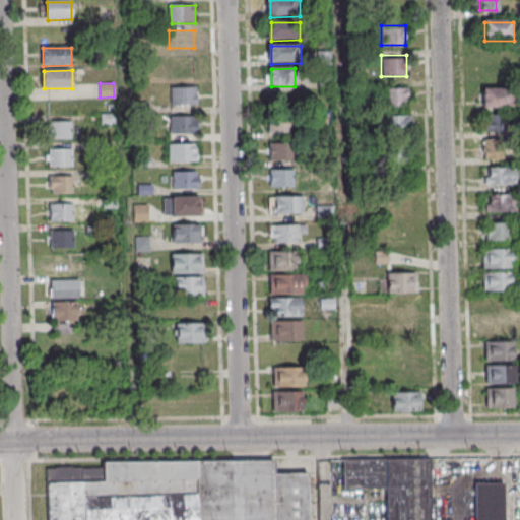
[(173,88),(196,87),(197,106),(174,106),(173,88)]
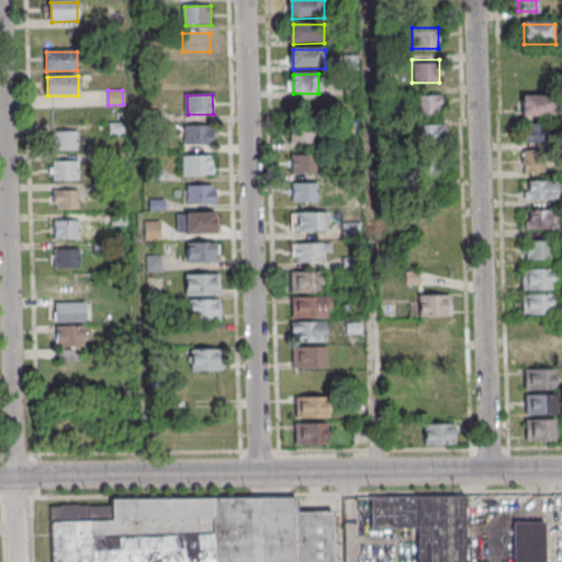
[(412,114),(441,114),(441,94),(412,94),(412,114)]
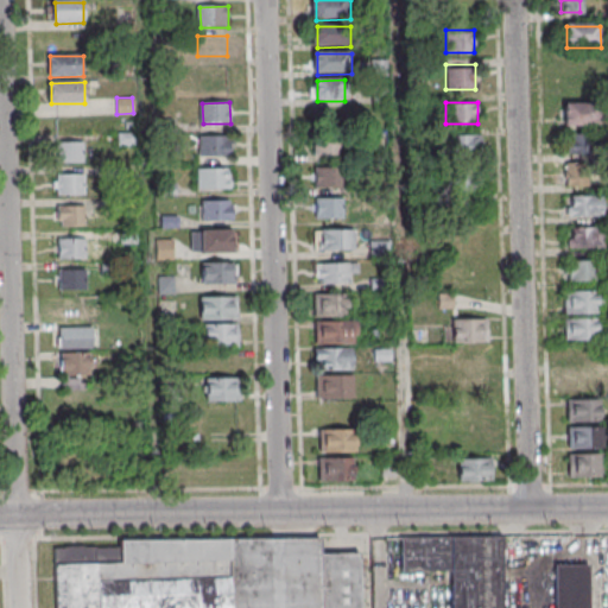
[(567,106),(600,105),(601,126),(567,127),(567,106)]
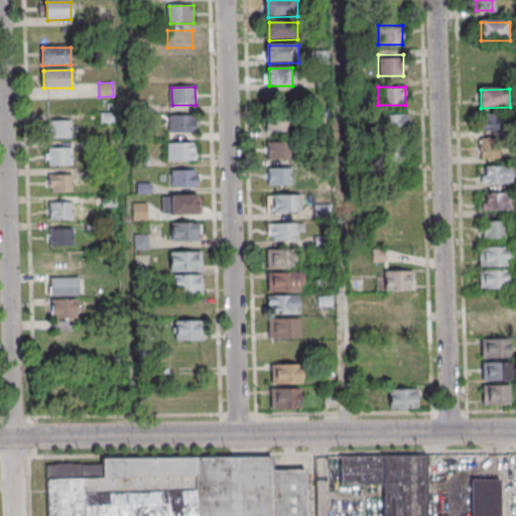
[(480,115),(509,114),(509,132),(481,132),(480,115)]
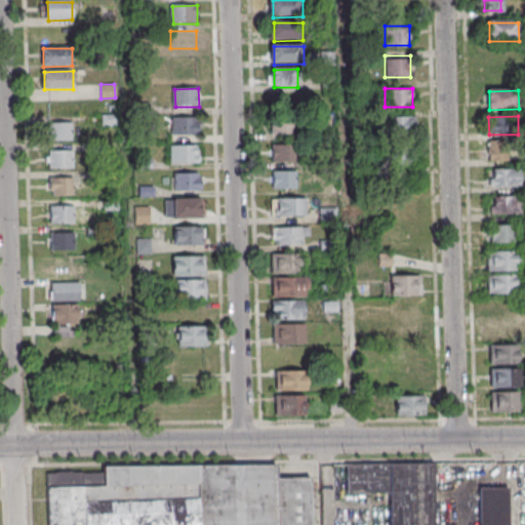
[(273,118),(297,117),(297,135),(274,135),(273,118)]
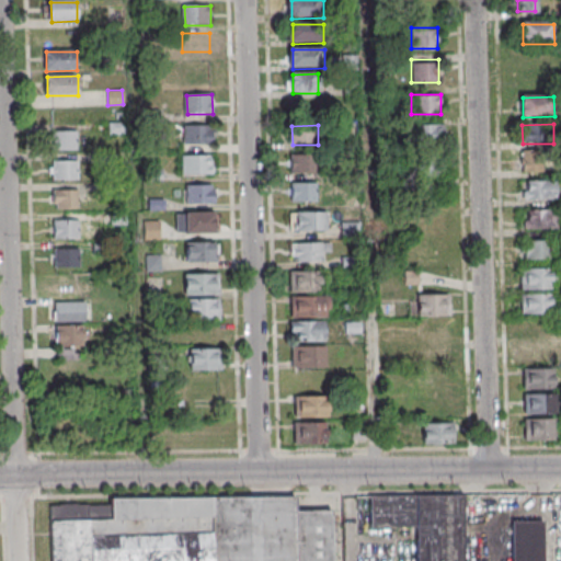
[(443,142),(443,125),(409,125),(409,142),(443,142)]
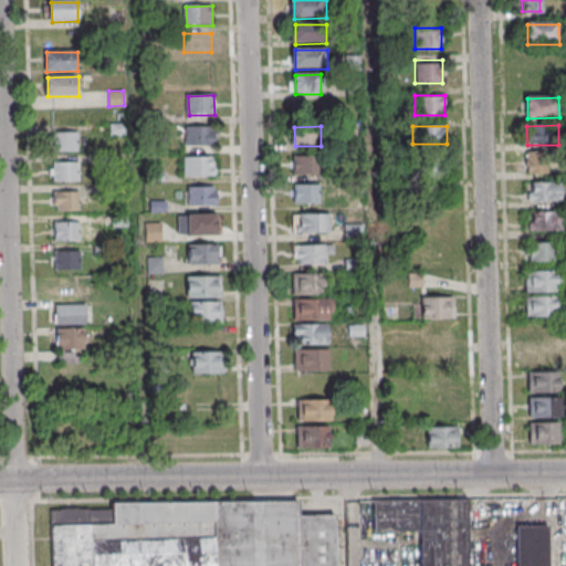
[(188,127),(213,127),(213,146),(188,147),(188,127)]
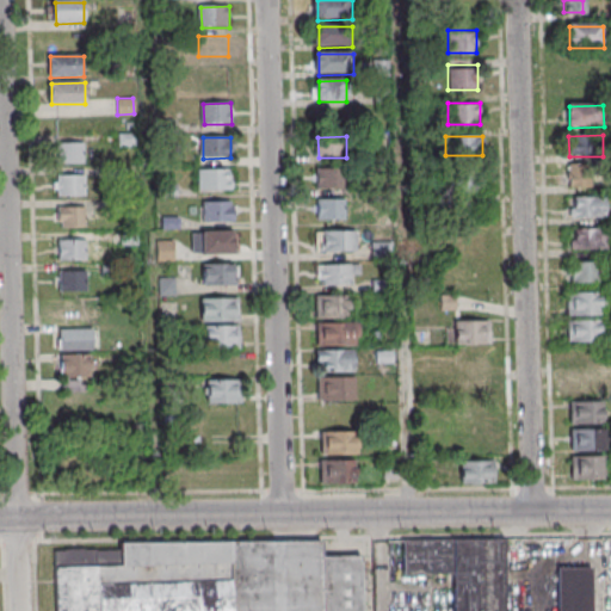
[(60,144),(87,144),(87,165),(60,165),(60,144)]
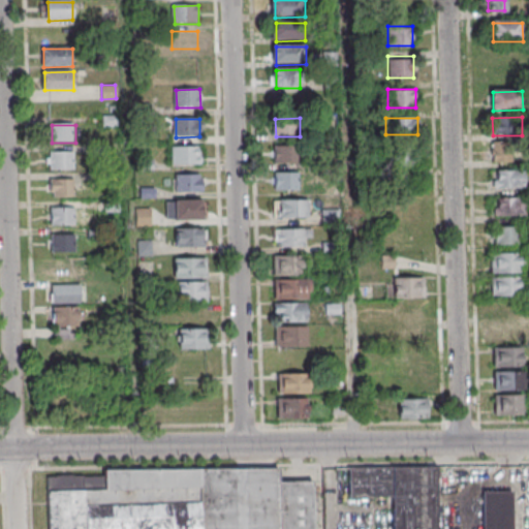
[(492,142),(492,161),(516,161),(516,142),(492,142)]
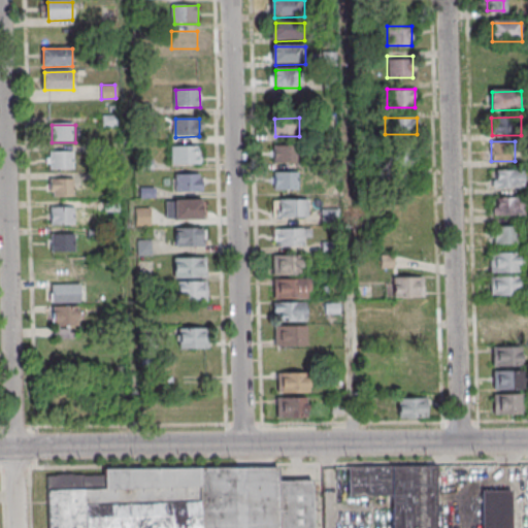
[(275,147),(299,146),(300,164),(276,165),(275,147)]
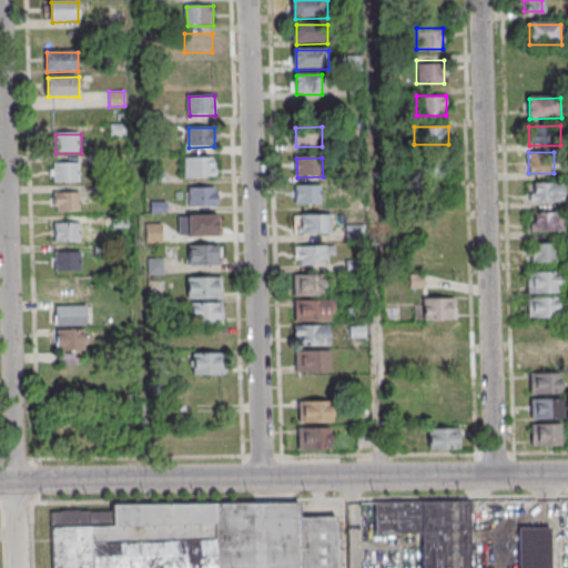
[(186,160),(215,159),(215,178),(186,179),(186,160)]
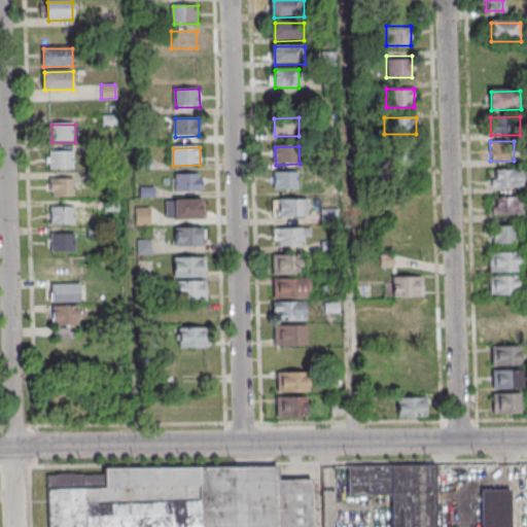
[(394,168),(389,168),(389,186),(415,186),(414,167),(419,167),(418,148),(394,149),(394,168)]
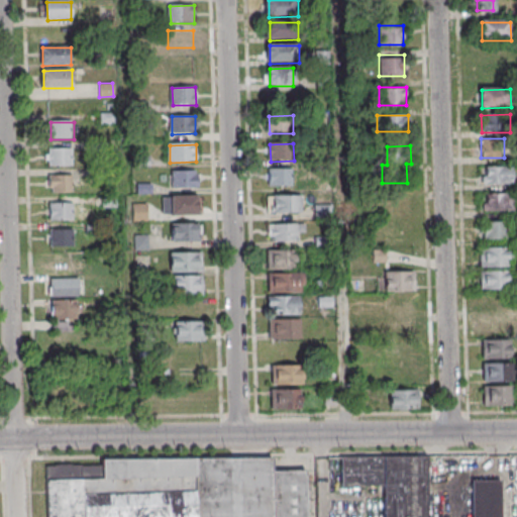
[(50,149),(74,148),(74,167),(50,167),(50,149)]
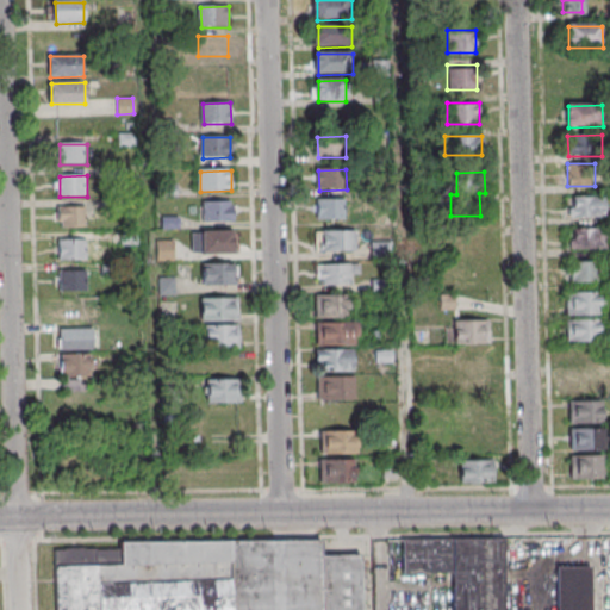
[(573,197),(608,197),(608,218),(573,218),(573,197)]
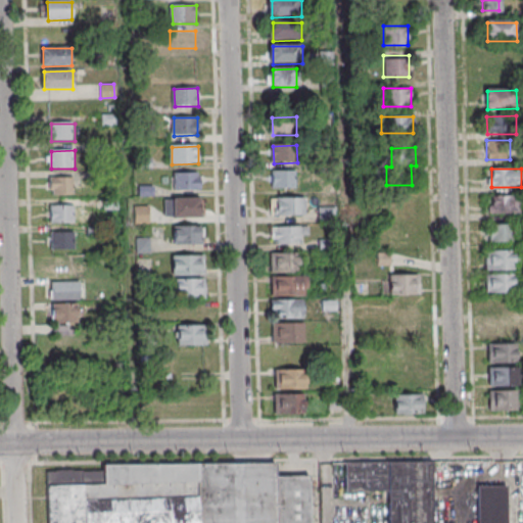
[(274,172),(297,171),(297,188),(274,189),(274,172)]
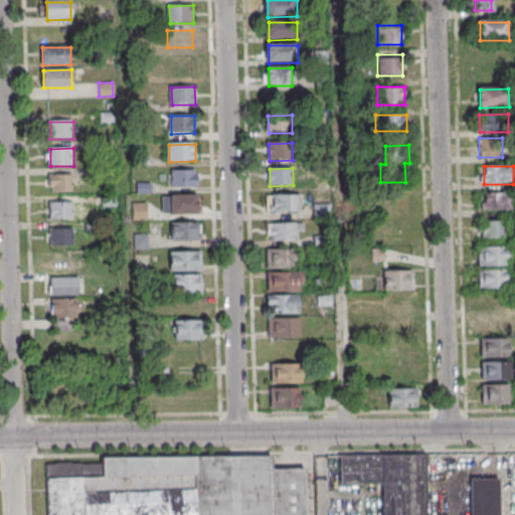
[(173,172),(197,171),(197,188),(174,189),(173,172)]
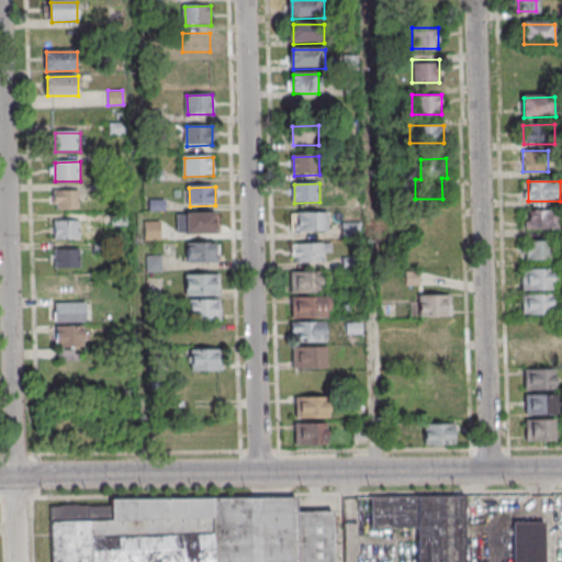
[(55,192),(81,191),(81,210),(56,211),(55,192)]
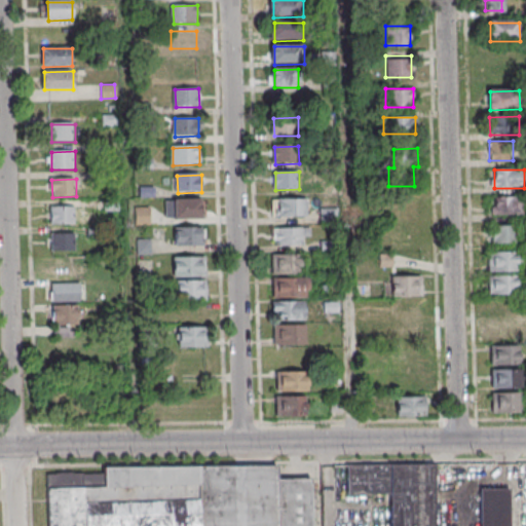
[(521,196),(488,196),(488,214),(521,214),(521,196)]
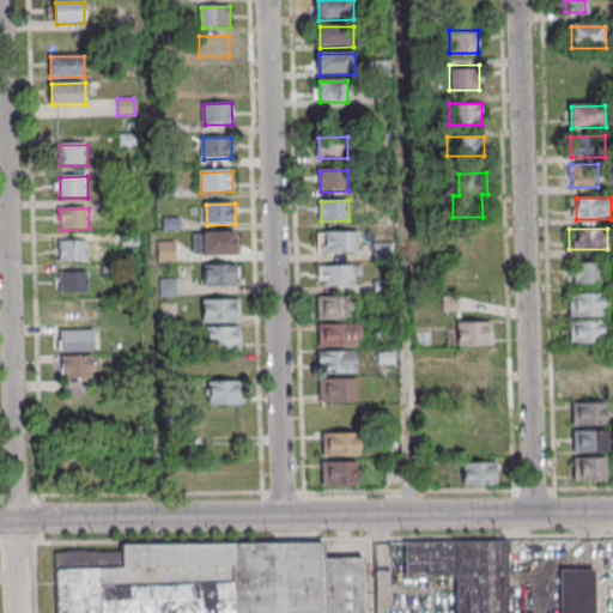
[(319,234),(359,232),(359,253),(320,254),(319,234)]
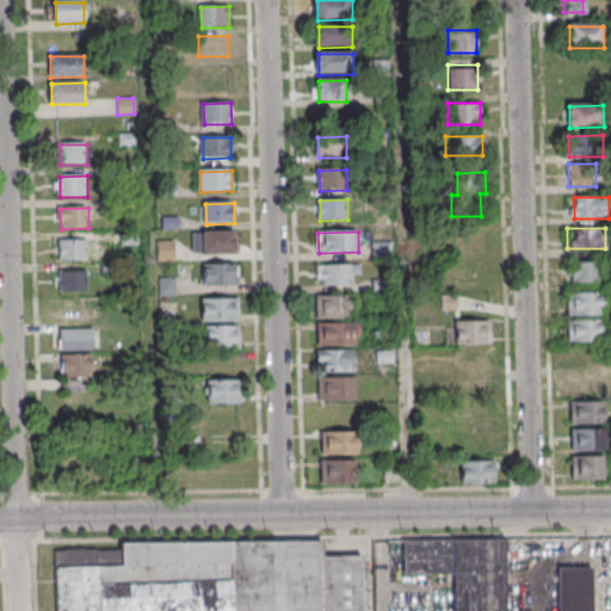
[(195,234),(236,233),(236,257),(203,257),(203,254),(195,254),(195,234)]
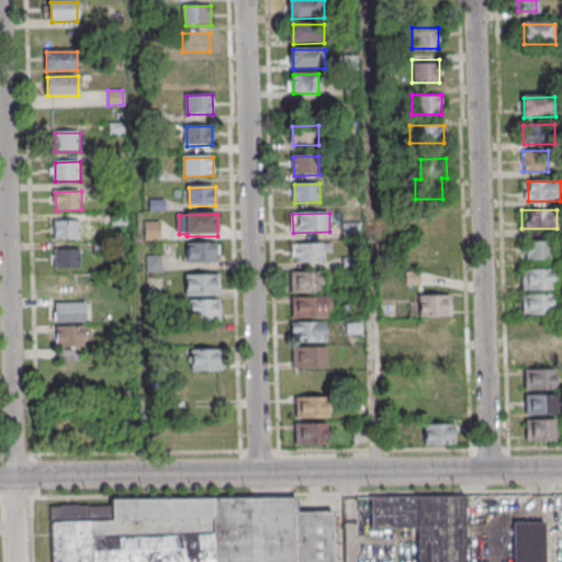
[(55,223),(81,222),(81,240),(56,242),(55,223)]
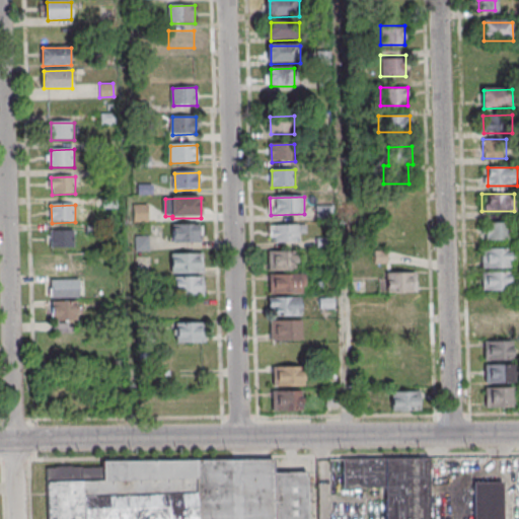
[(332,205),(315,205),(315,220),(332,220),(332,205)]
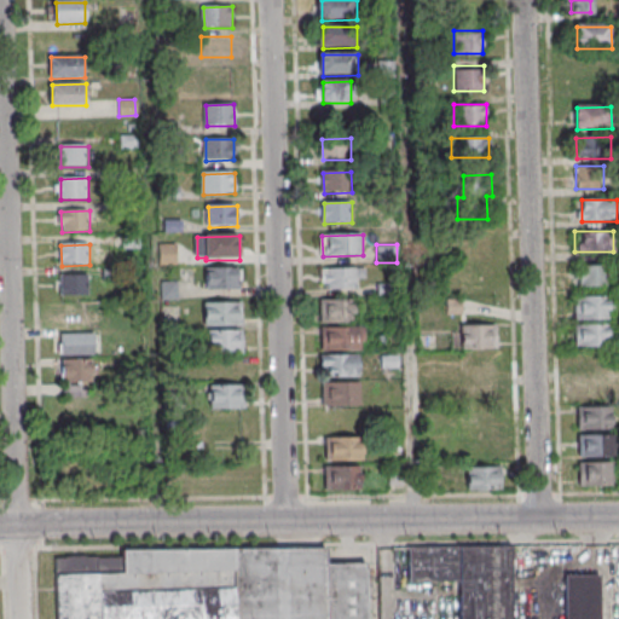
[(574,267),(608,266),(608,288),(574,288),(574,267)]
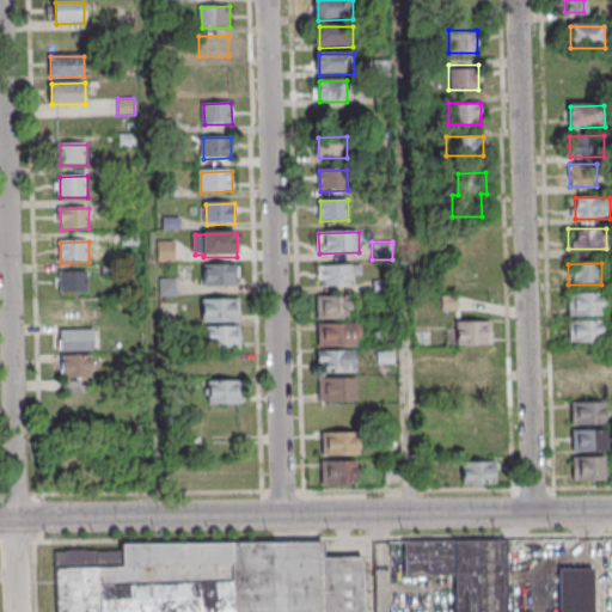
[(206,267),(238,265),(239,287),(206,288),(206,267)]
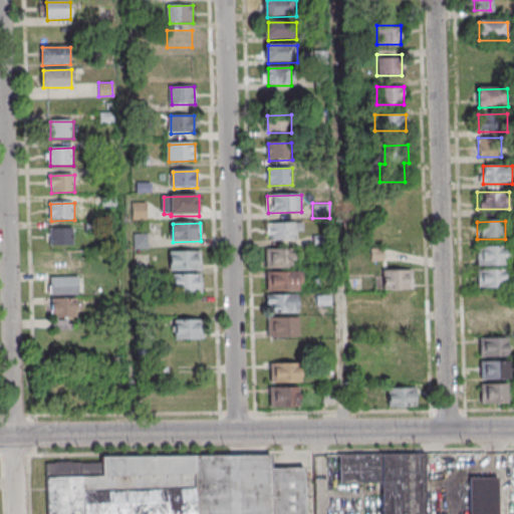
[(273,224),(297,223),(297,241),(274,241),(273,224)]
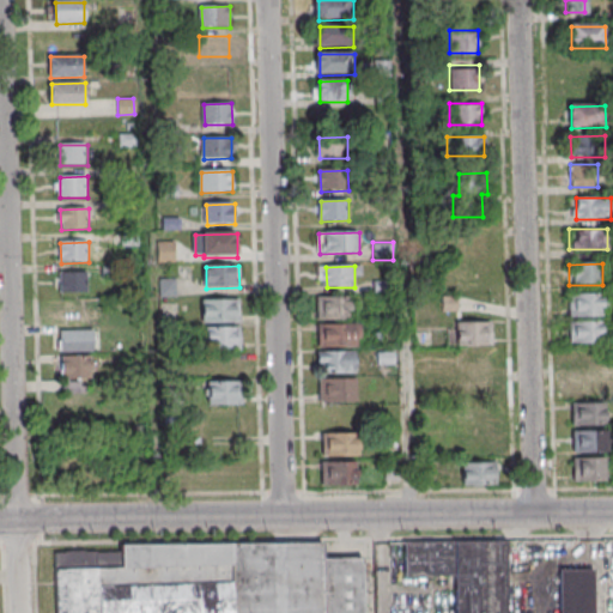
[(61,274),(90,273),(90,293),(62,295),(61,274)]
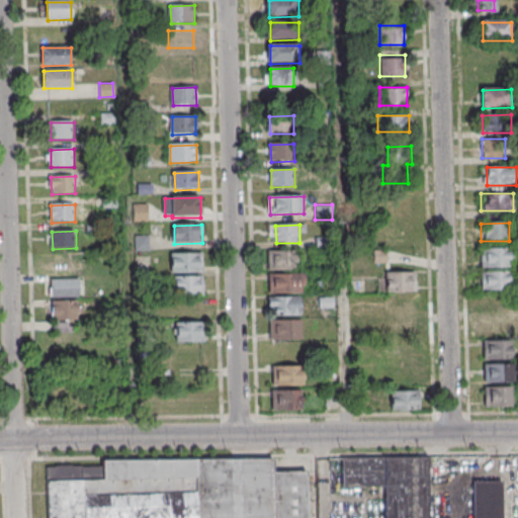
[(482,250),(510,250),(511,268),(482,268),(482,250)]
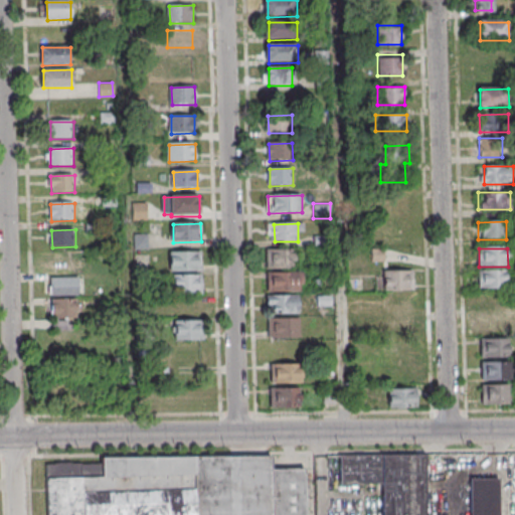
[(274,251),(297,250),(298,269),(274,269),(274,251)]
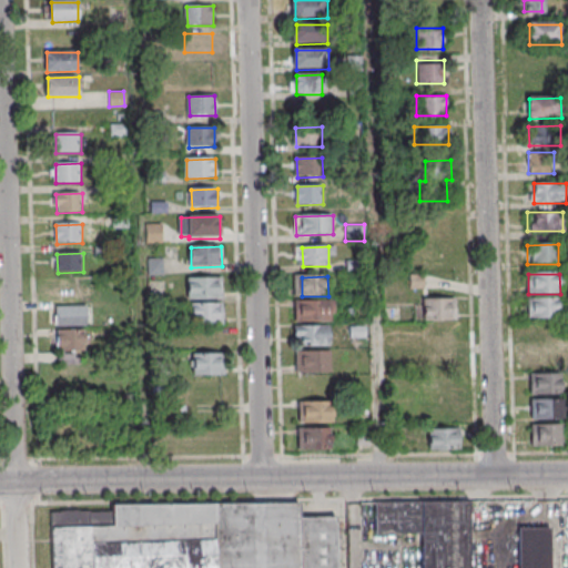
[(190,280),(223,279),(224,300),(190,301),(190,280)]
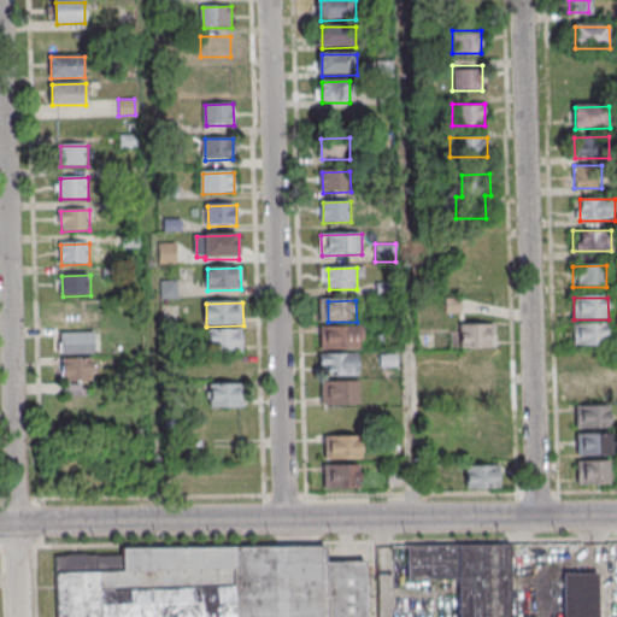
[(494,323),(454,323),(454,346),(494,346),(494,323)]
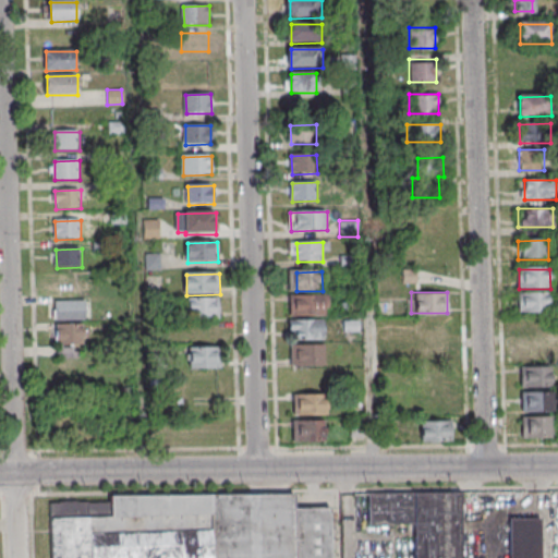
[(288,294),(288,315),(323,315),(323,294),(288,294)]
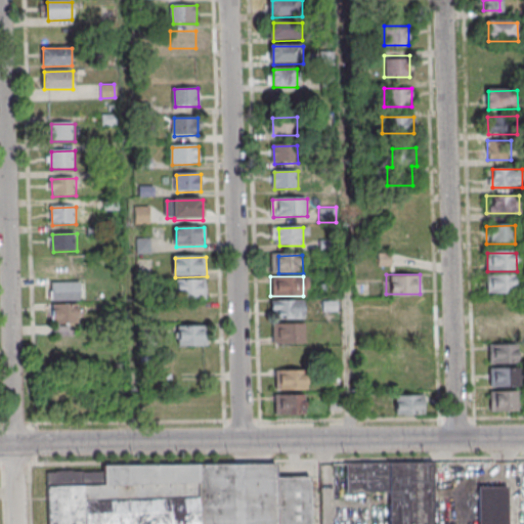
[(487,276),(517,276),(517,295),(487,295),(487,276)]
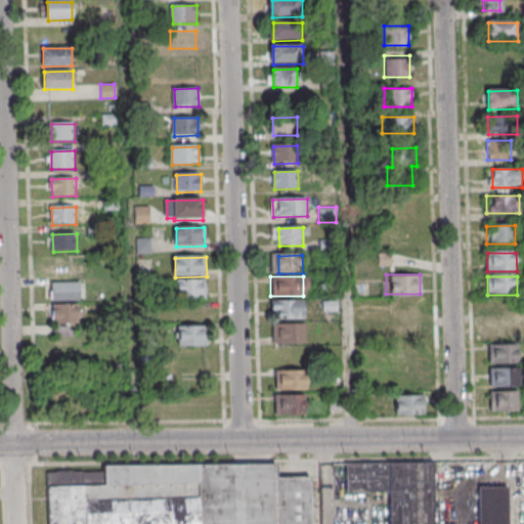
[(176,281),(207,280),(208,300),(176,301),(176,281)]
